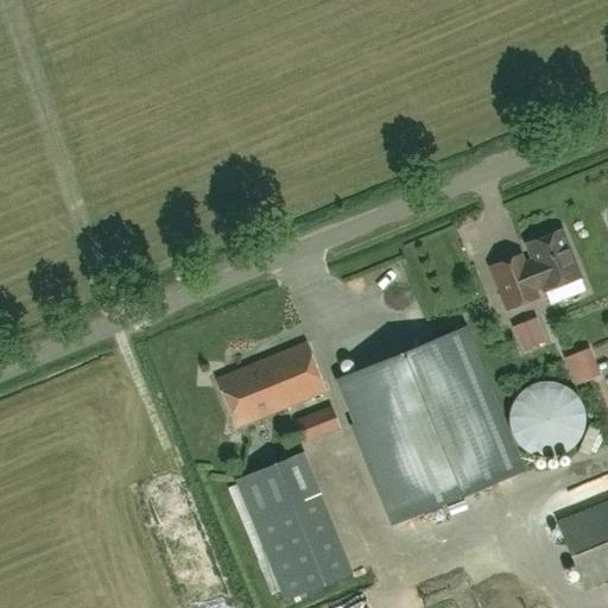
[(531,260),(526,263),(523,253),(488,266),(504,310),(539,297),(537,290),(540,289),(542,291),(581,277),(563,229),(525,242),(531,260)]
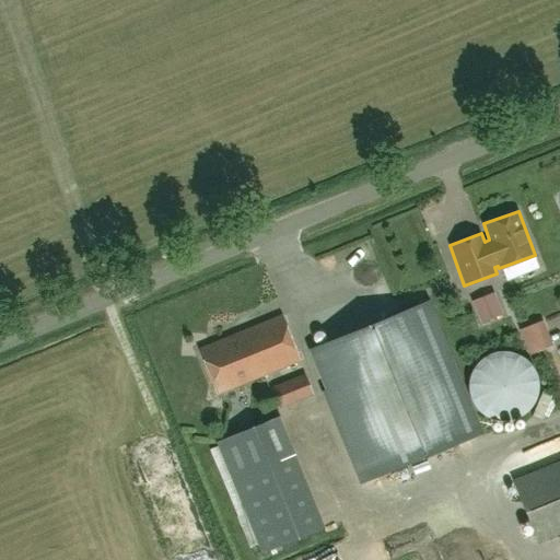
[(346,335),(313,349),(329,389),(325,392),(361,481),(479,433),(427,302),(361,329),(346,335)]
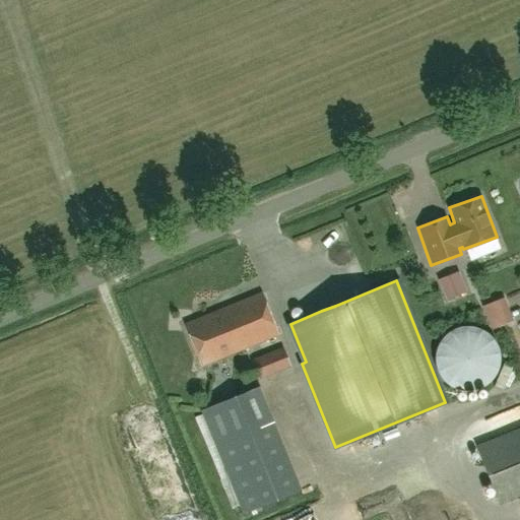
[(201,366),(276,335),(259,293),(184,323),(201,366)]
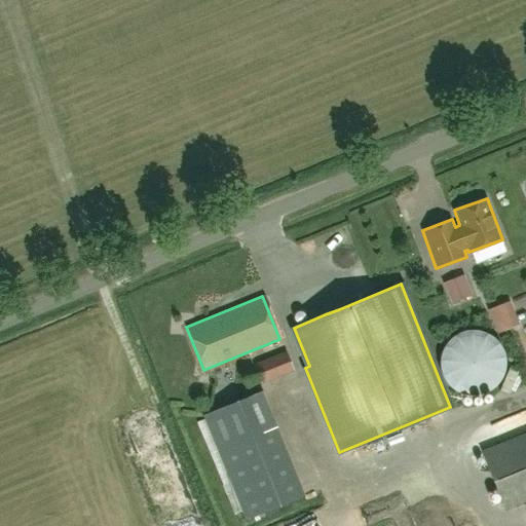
[(501,304),(489,309),(498,333),(511,328),(501,304)]
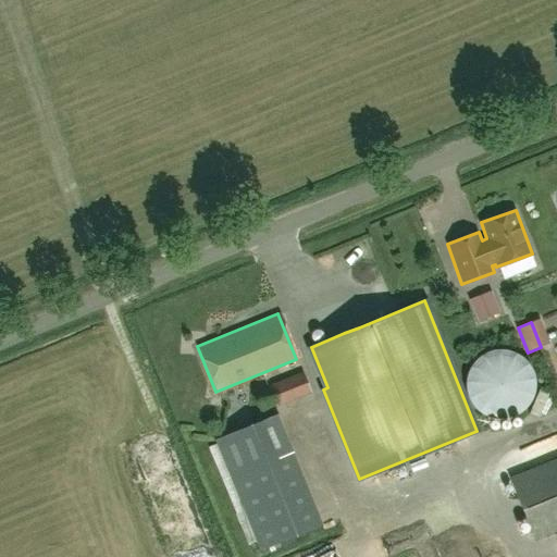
[(495,348),(483,353),(475,358),(469,366),(463,381),(465,386),(468,398),(470,404),(480,412),(494,418),(509,417),(524,408),(533,395),(534,379),(529,364),(524,358),(514,350),(504,348),(495,348)]
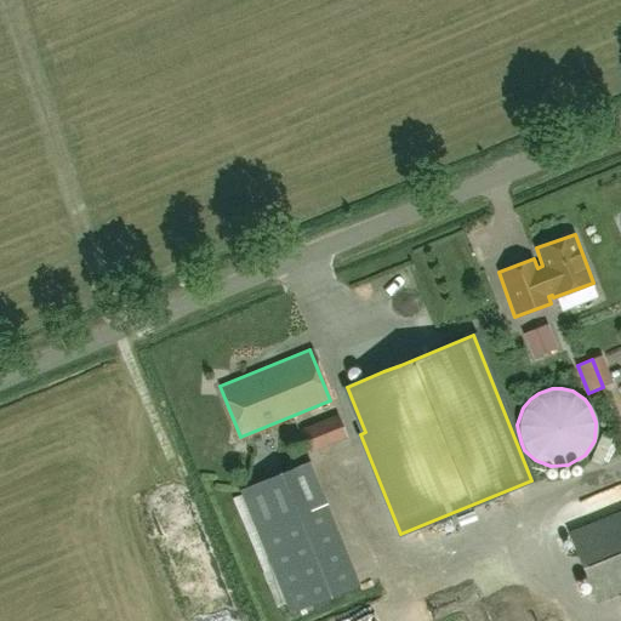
[(346,438),(336,414),(283,436),(292,460),(346,438)]
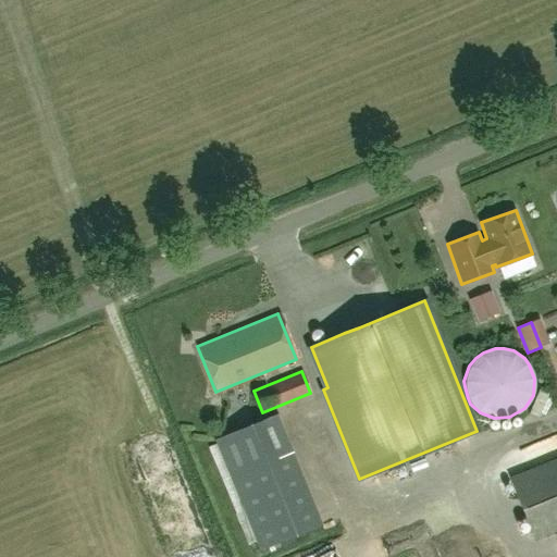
[(277,413),(214,440),(259,549),(322,523),(277,413)]
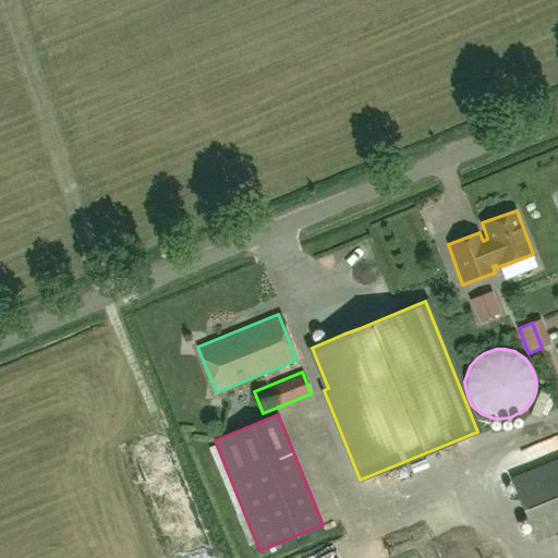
[(557,460),(511,480),(536,541),(557,531),(557,460)]
